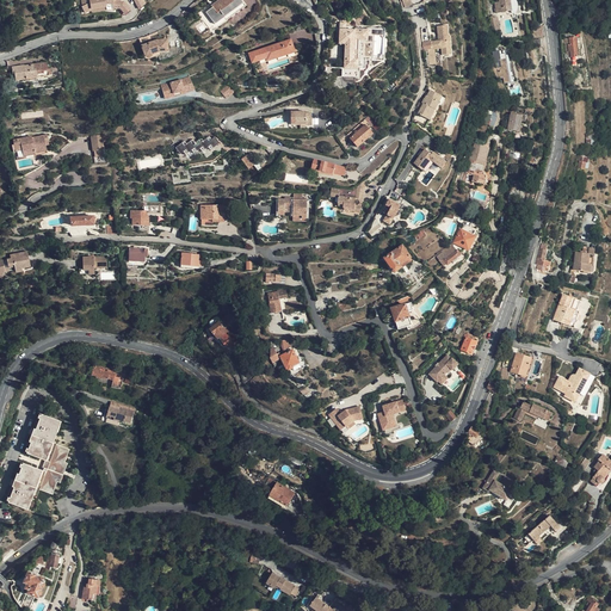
[(107,12),(109,12),(115,12),(115,10),(121,11),(125,16),(130,10),(123,1),(117,0),(93,0),(90,1),(90,0),(84,0),(85,7),(82,8),(86,14),(92,12),(92,11),(106,8),(107,12)]
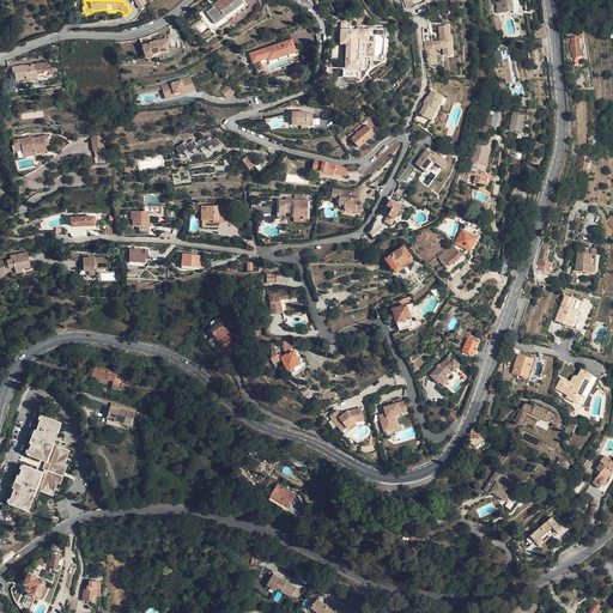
[(244,2),(242,0),(219,0),(212,6),(213,7),(207,12),(216,24),(244,2)]
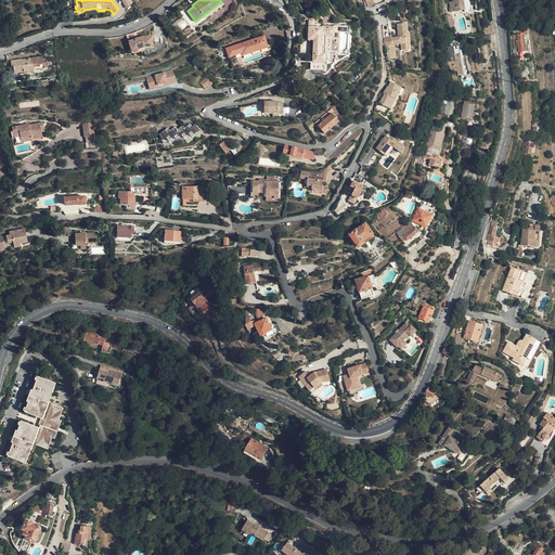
[(452,0),(454,12),(465,10),(463,0),(452,0)]
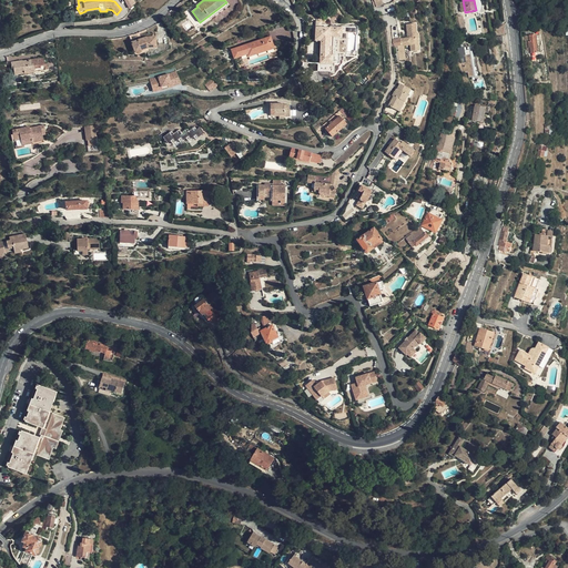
[(331,37),(334,37),(342,37),(342,29),(322,28),(322,21),(316,21),(315,41),(321,41),(320,63),(333,64),(334,54),(333,54),(330,54),(331,37)]
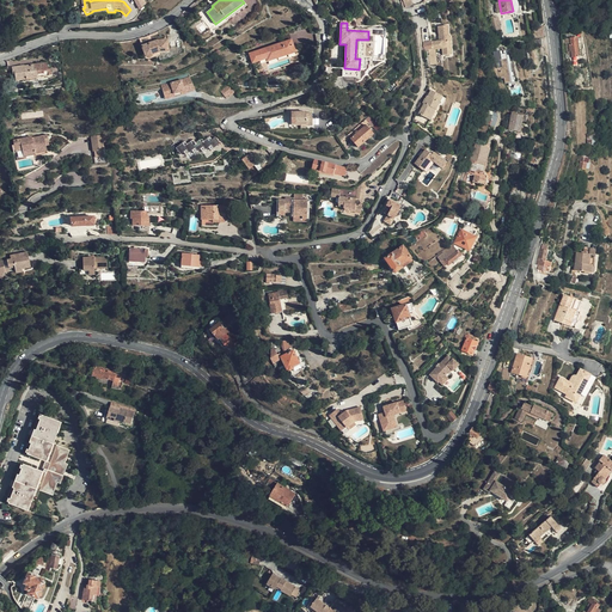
[(442,42),(440,42),(432,43),(432,49),(435,49),(442,48),(442,56),(452,55),(450,37),(448,37),(447,25),(438,26),(439,37),(442,37),(442,42)]
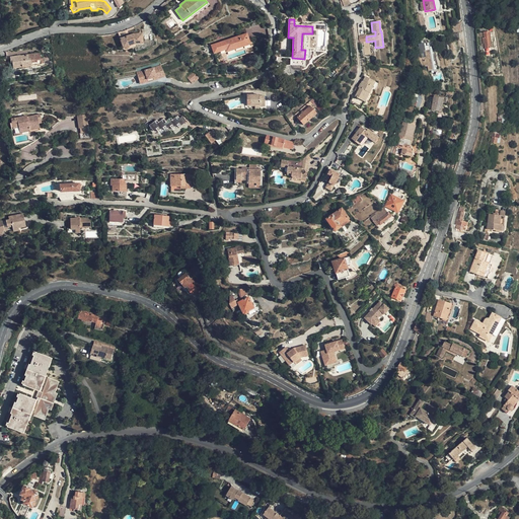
[(121,40),(123,48),(125,49),(126,49),(127,49),(129,48),(130,47),(137,44),(143,44),(142,29),(135,30),(135,34),(134,34),(121,40)]
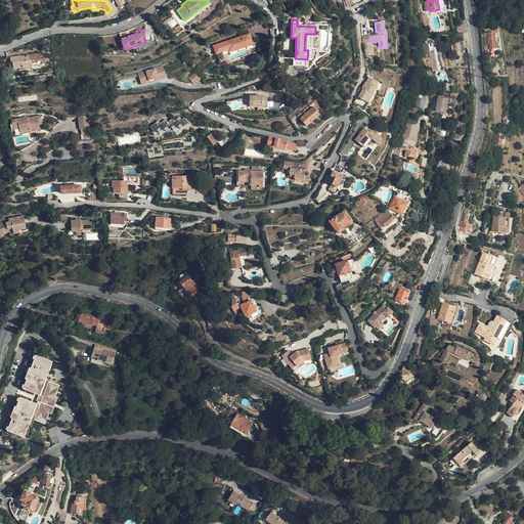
[(243,36),(213,46),(216,53),(229,48),(229,50),(245,45),(246,47),(254,44),(250,33),(243,36)]
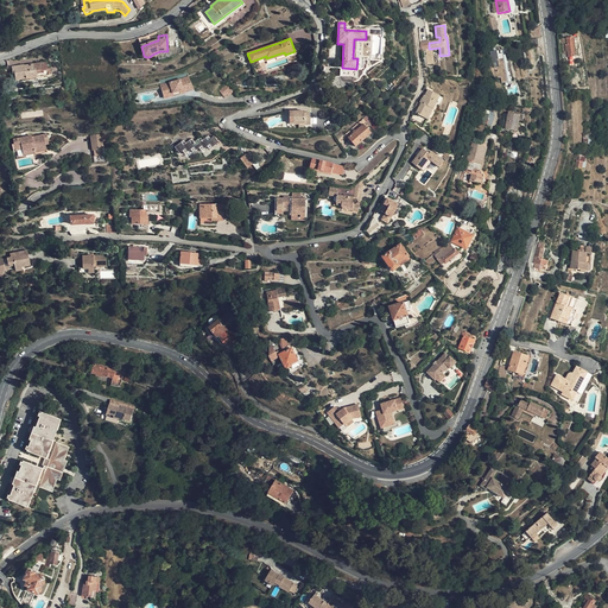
[(568,57),(575,56),(574,38),(565,38),(567,44),(565,44),(565,51),(568,51),(568,57)]
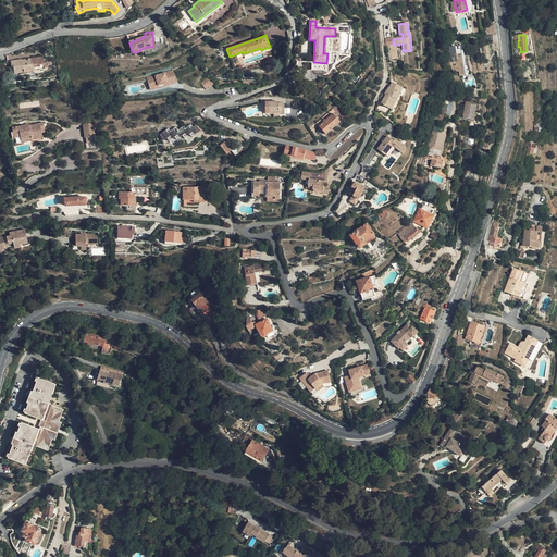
[(457,61),(453,62),(455,71),(458,71),(459,76),(465,75),(461,58),(463,57),(461,45),(449,48),(450,58),(452,58),(456,57),(457,61)]
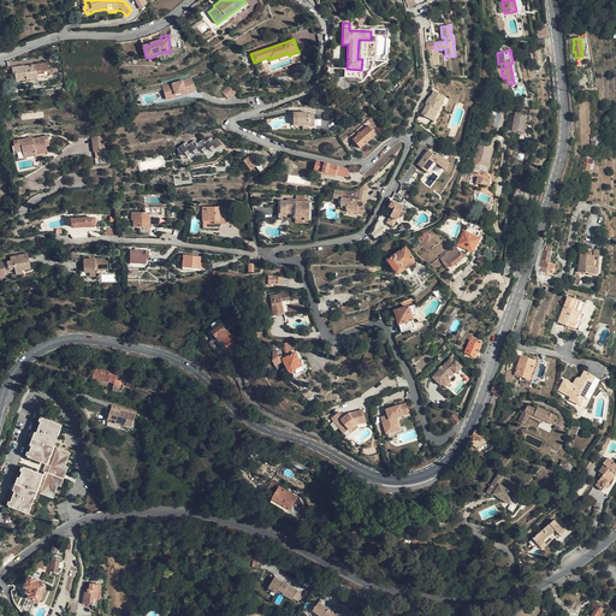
[(270,57),(254,63),(254,65),(268,60),(270,63),(289,55),(288,53),(270,59),(270,57)]
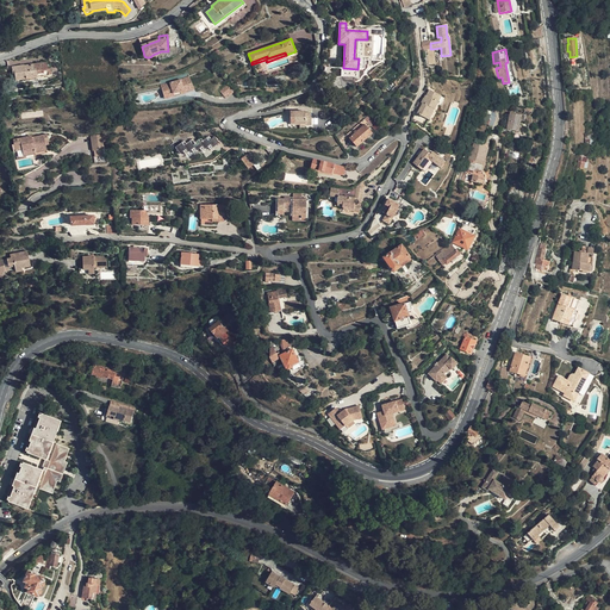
[(14,74),(16,81),(37,78),(49,75),(48,62),(25,66),(24,64),(12,67),(13,74),(14,74)]
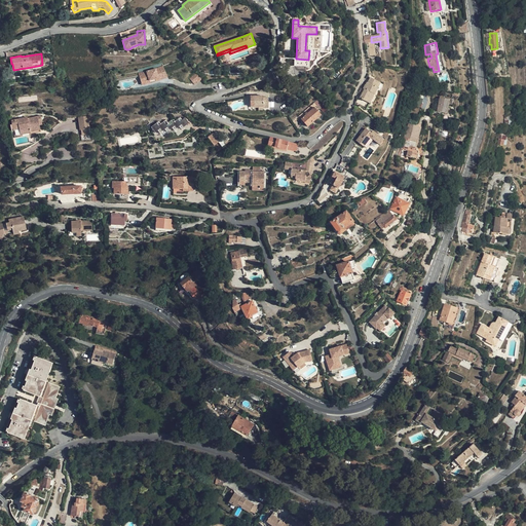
[(168,77),(163,67),(157,70),(140,75),(141,79),(145,78),(146,83),(157,80),(156,78),(159,77),(160,81),(168,77)]
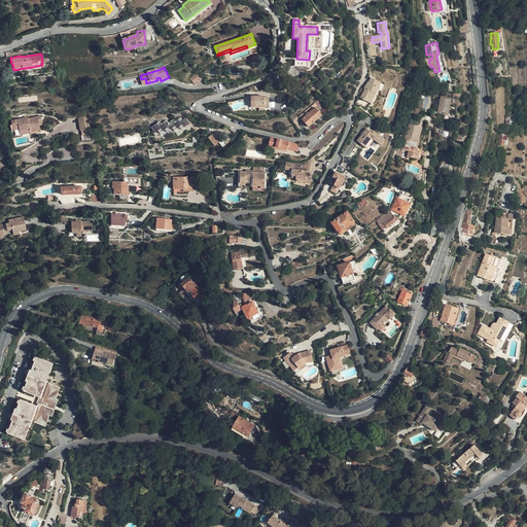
[(204,79),(199,73),(191,79),(196,85),(204,79)]
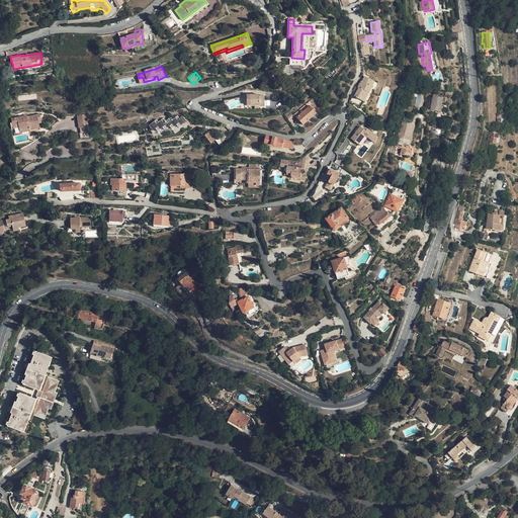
[(143,77),(139,78),(141,85),(158,80),(157,76),(154,77),(155,79),(144,82),(143,77)]
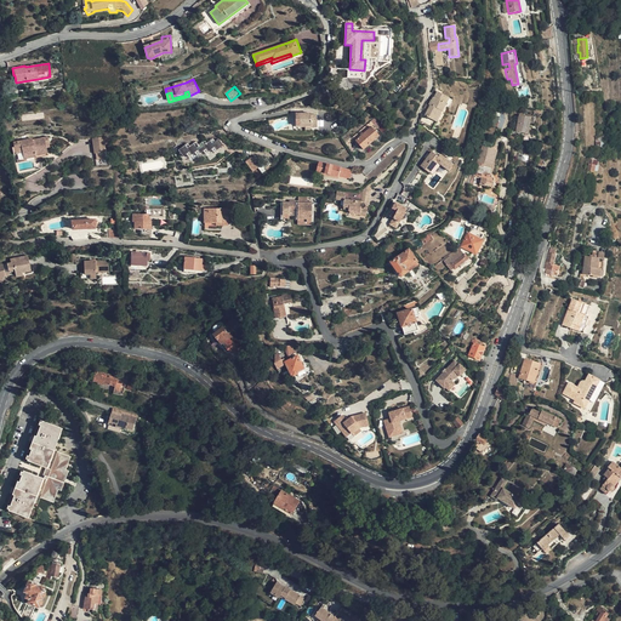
[(440,101),(438,103),(439,104),(436,108),(428,117),(434,123),(442,115),(445,118),(453,109),(450,107),(454,103),(445,96),(442,101),(440,101)]
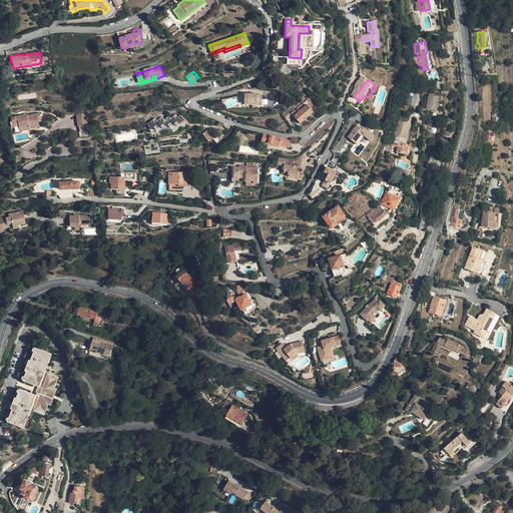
[(244,103),(247,104),(257,104),(257,105),(262,105),(262,95),(257,95),(257,93),(252,93),(243,93),(244,103)]
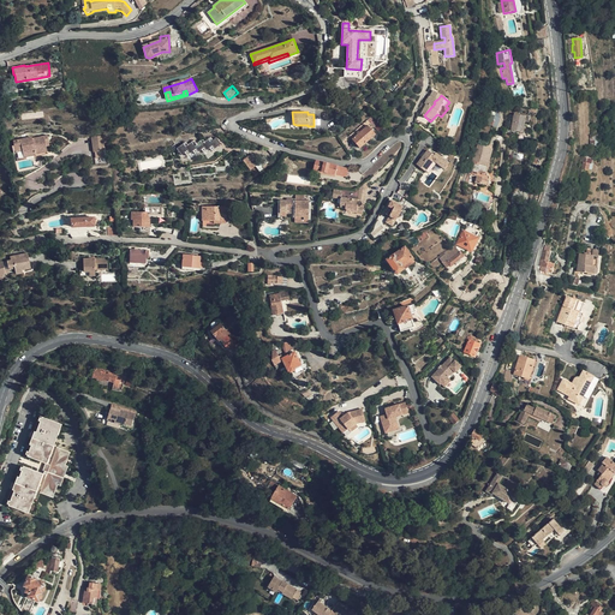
[(384,125),(380,120),(374,114),(368,119),(372,125),(375,126),(378,131),(384,125)]
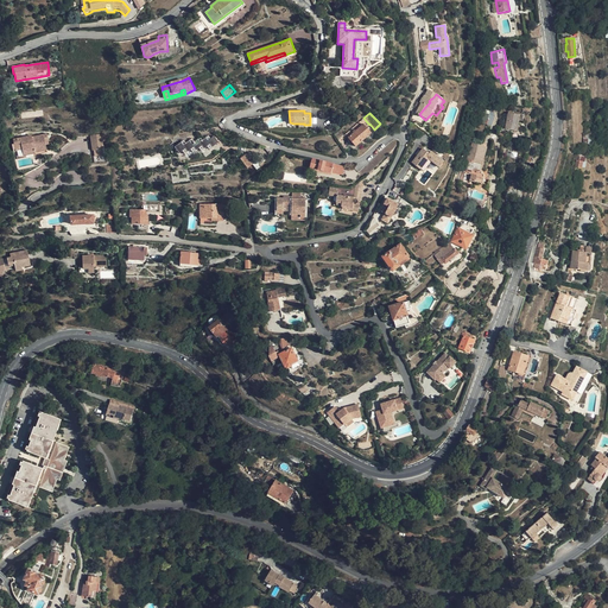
[(429,124),(436,115),(432,113),(425,120),(429,124)]
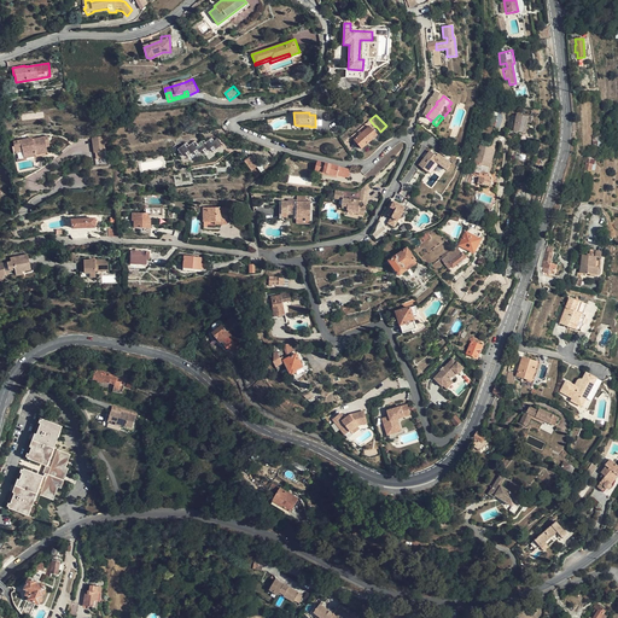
[(529,117),(518,116),(514,132),(525,134),(529,117)]
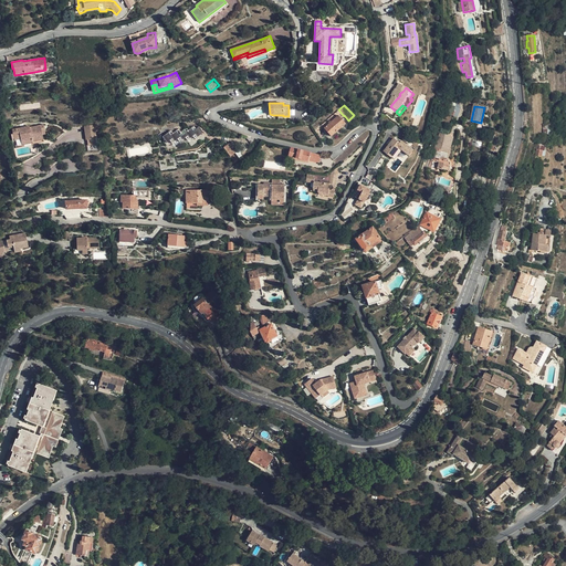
[(343,115),(338,109),(322,125),(332,137),(346,124),(342,119),(341,117),(343,115)]
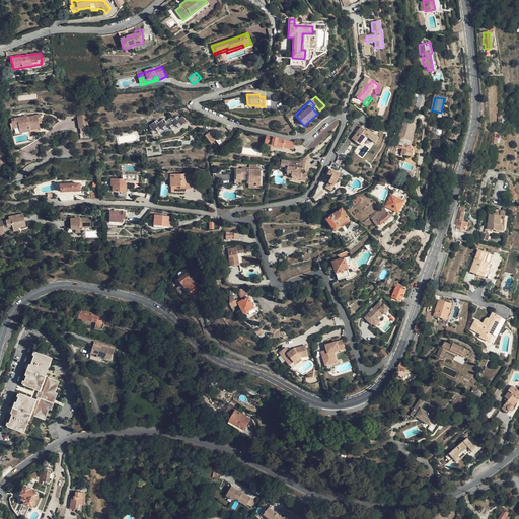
[(40,129),(40,124),(39,122),(42,121),(40,115),(27,118),(27,117),(11,120),(13,128),(19,127),(20,134),(30,132),(30,131),(40,129)]
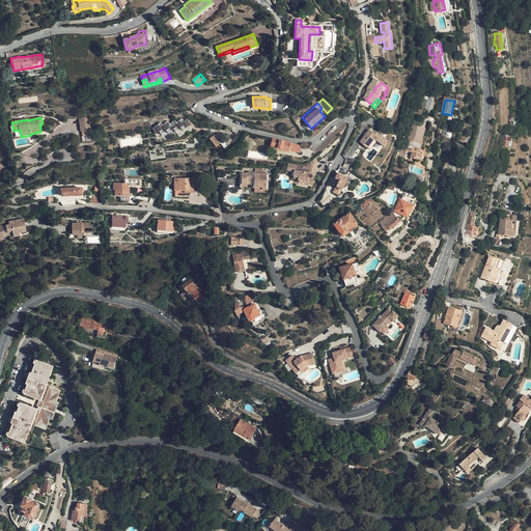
[(90,136),(89,117),(79,117),(81,137),(90,136)]
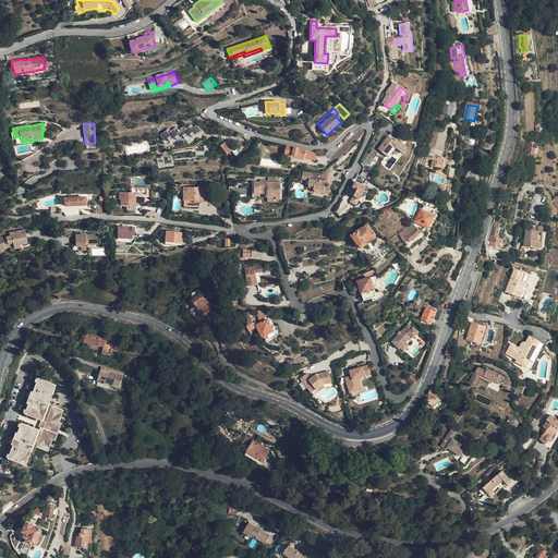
[(169,129),(160,135),(165,141),(168,138),(170,142),(174,137),(177,141),(182,136),(184,138),(190,134),(192,137),(201,131),(196,125),(193,128),(192,124),(186,129),(184,126),(179,130),(177,128),(171,132),(169,129)]
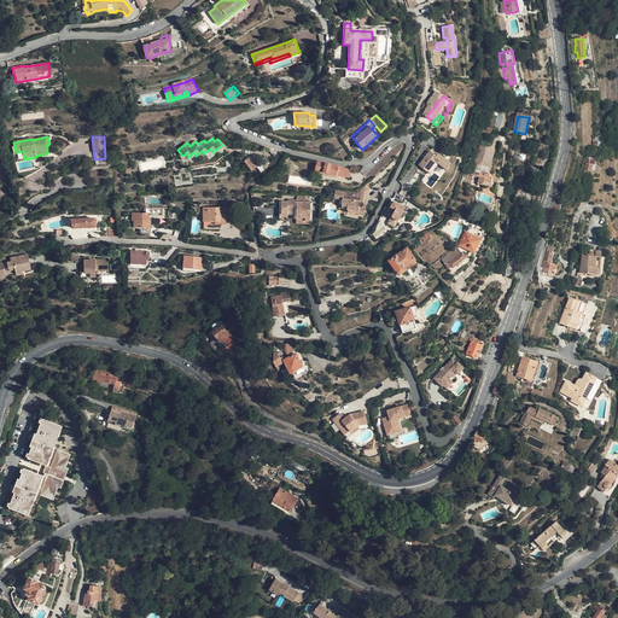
[(479,176),(477,184),(489,187),(491,179),(491,178),(488,176),(491,163),(495,150),(481,146),(477,159),(476,159),(472,172),(474,173),(473,176),(476,178),(479,176)]
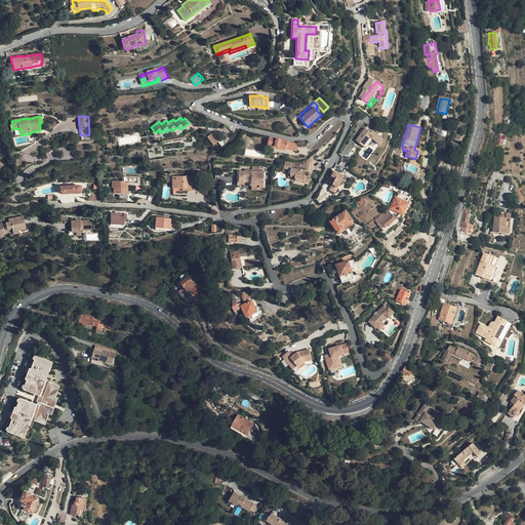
[(372,133),(366,128),(357,140),(364,147),(371,137),(380,145),(385,139),(373,131),(372,133)]
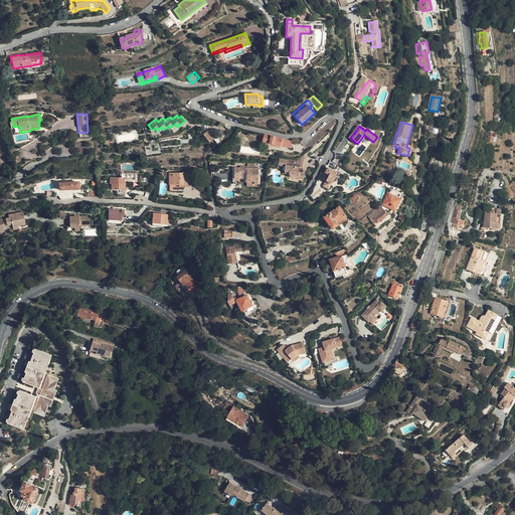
[(203,135),(209,143),(215,139),(212,135),(213,134),(210,130),(203,135)]
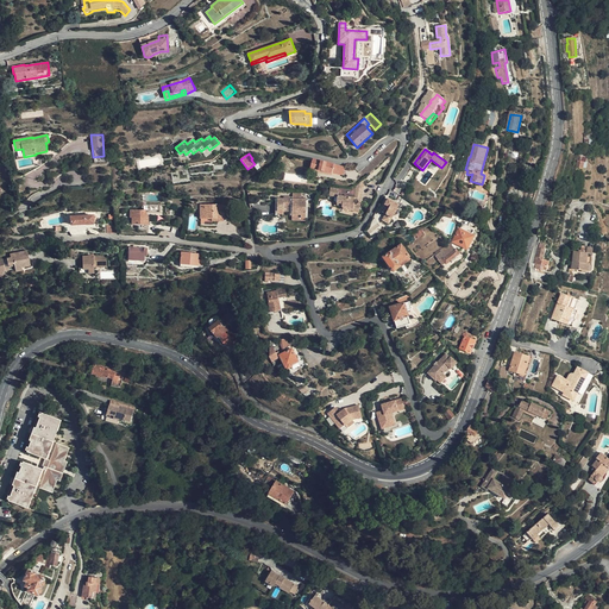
[(345,167),(313,158),(311,168),(332,174),(344,175),(345,167)]
